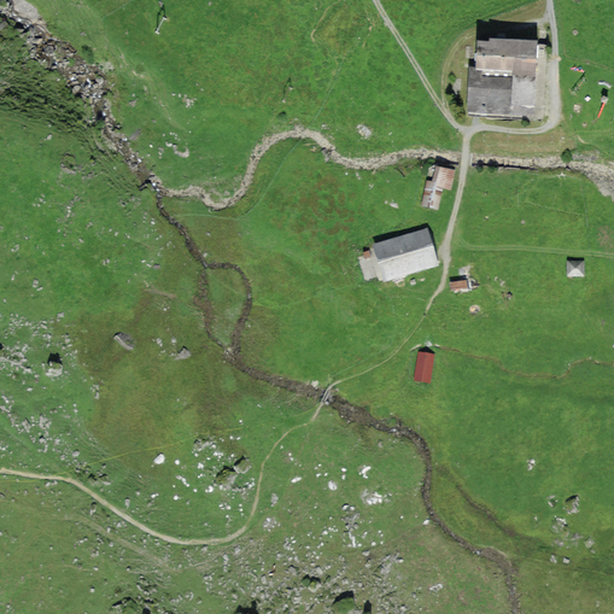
[(538,45),(468,44),(467,113),(537,116),(538,45)]
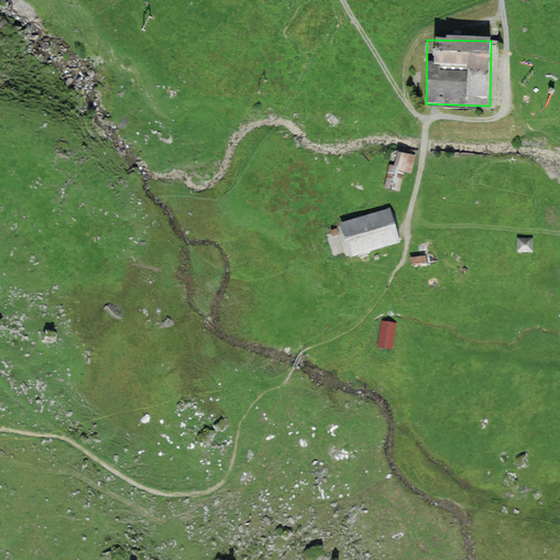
[(414,155),(387,150),(385,157),(379,189),(399,193),(404,172),(410,173),(414,155)]
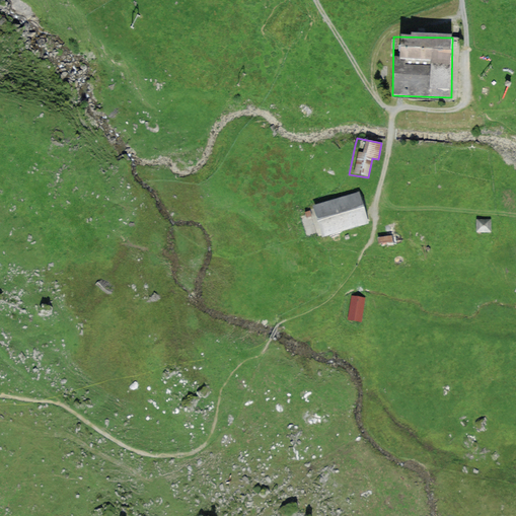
[(359,192),(309,206),(318,237),(368,223),(359,192)]
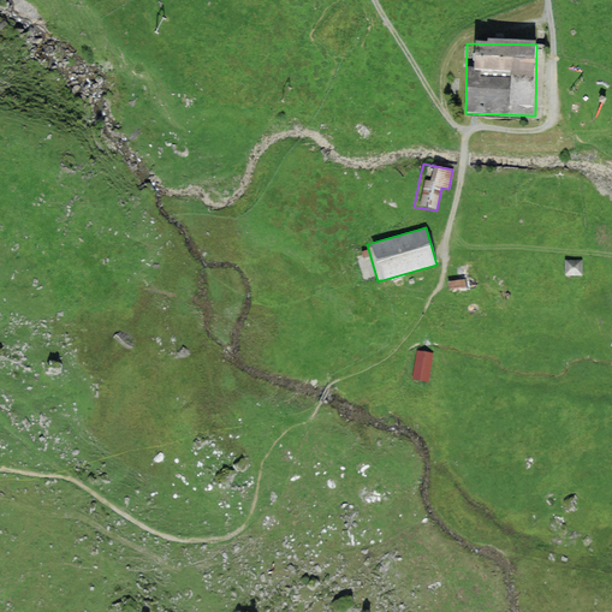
[(582,260),(563,260),(563,275),(582,275),(582,260)]
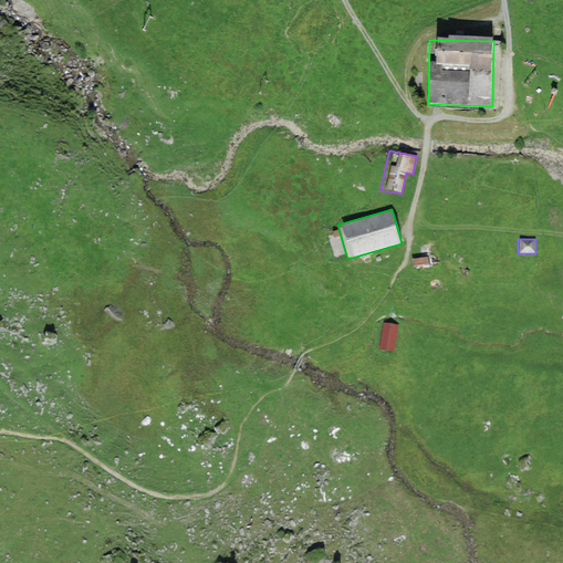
[(424,260),(409,262),(410,270),(425,268),(424,260)]
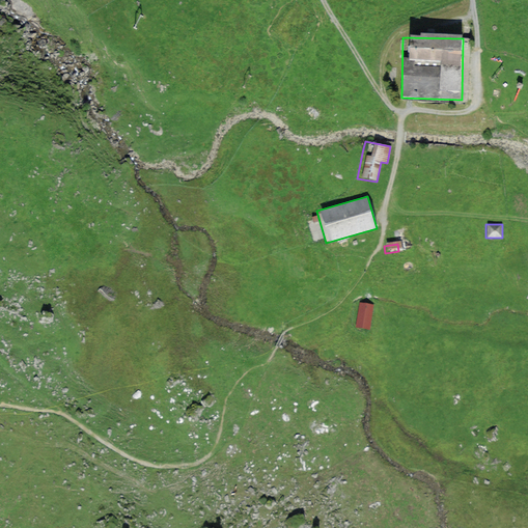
[(368,309),(358,308),(356,329),(365,330),(368,309)]
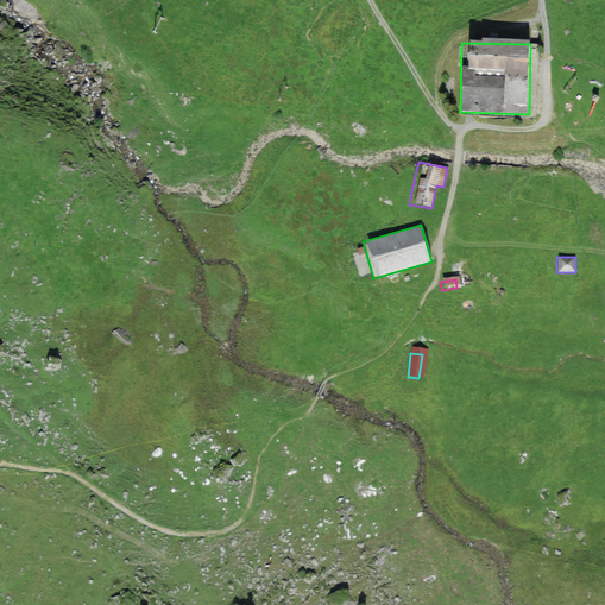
All buildings are outlined.
